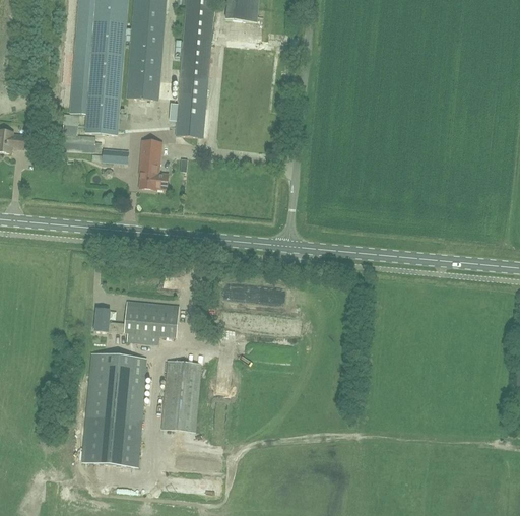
[(77,0),(69,112),(86,113),(85,131),(117,134),(127,0),(77,0)]
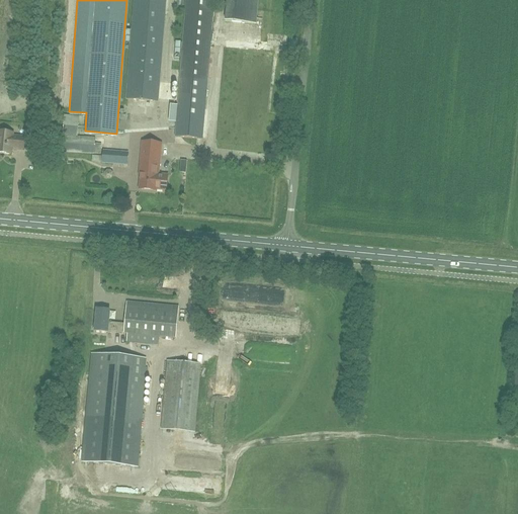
[(133,0),(125,96),(157,98),(165,0),(133,0)]
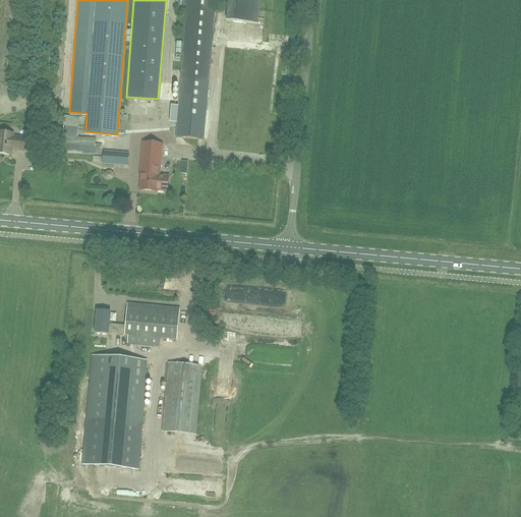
[(186,0),(178,103),(171,103),(169,120),(177,120),(176,134),(204,136),(215,0),(186,0)]
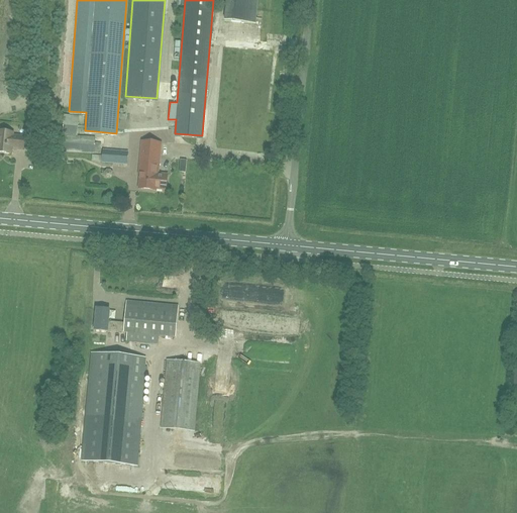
[(254,21),(256,0),(226,0),(224,18),(254,21)]
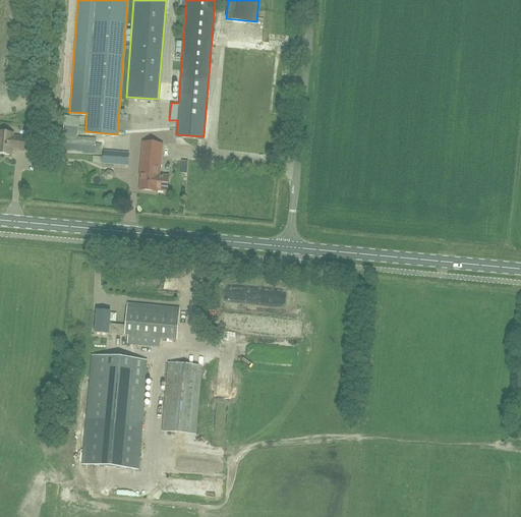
[(180,12),(180,2),(172,2),(172,12),(180,12)]
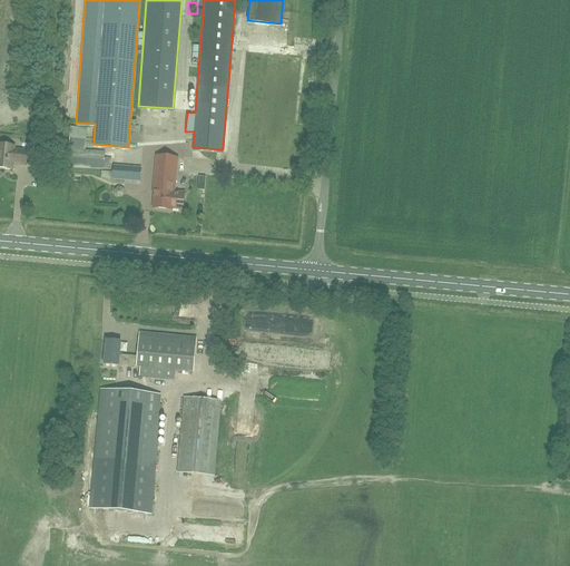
[(105,155),(105,148),(85,147),(86,124),(71,123),(68,164),(105,167),(104,166),(111,166),(111,155),(105,155)]
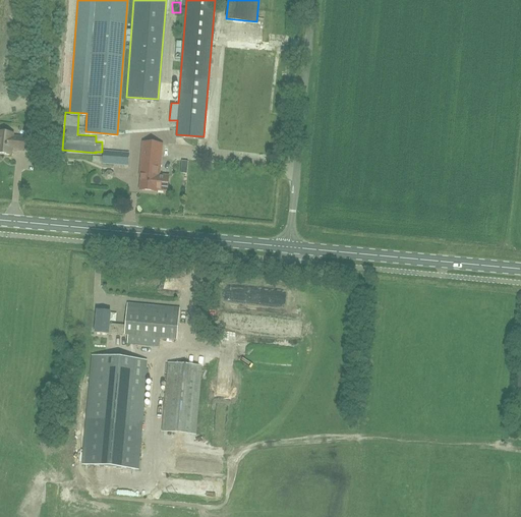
[(23,148),(25,134),(13,133),(13,130),(0,128),(0,151),(11,152),(11,147),(23,148)]
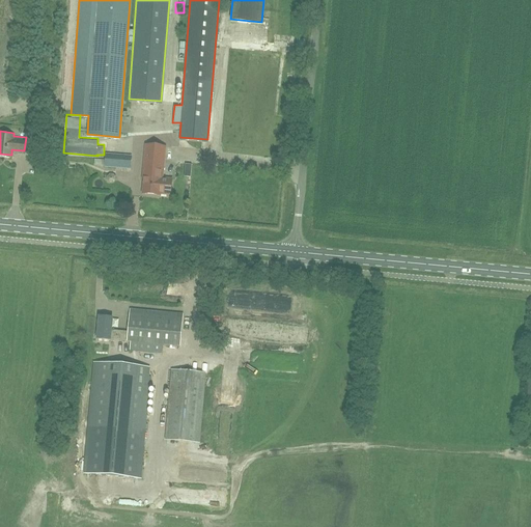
[(172,176),(162,174),(166,144),(145,142),(142,176),(144,177),(143,191),(159,192),(160,191),(170,192),(172,176)]
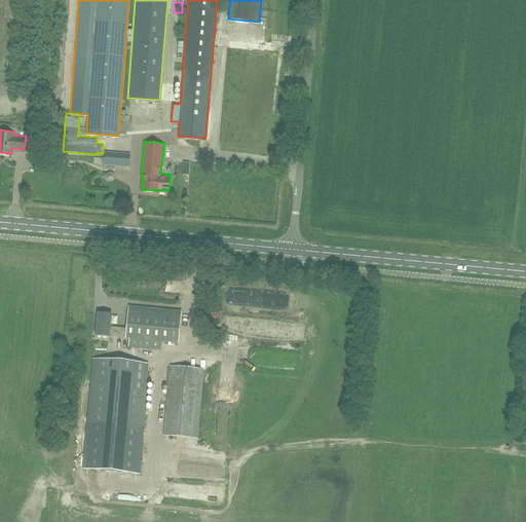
[(104,162),(115,163),(129,164),(130,151),(104,150),(104,162)]
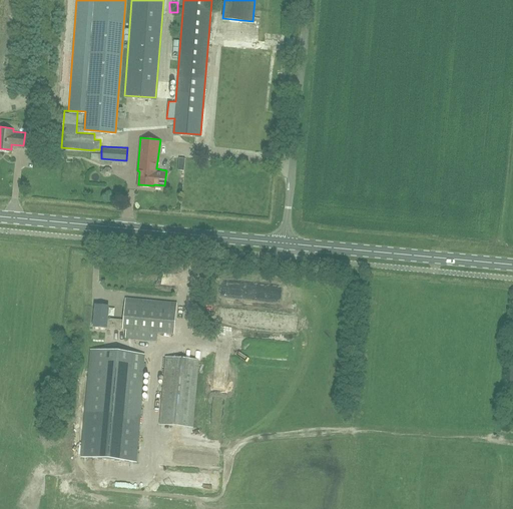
[(108,325),(112,325),(122,326),(122,328),(125,328),(125,336),(156,339),(156,330),(173,331),(176,301),(126,296),(123,318),(107,317),(108,305),(95,304),(94,325),(108,326),(108,325)]
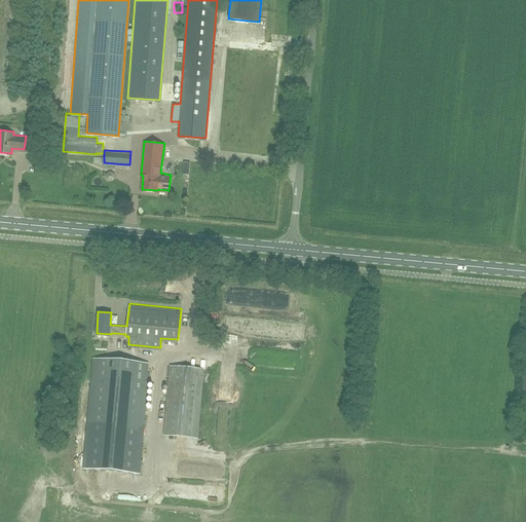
[(138,471),(147,362),(95,357),(85,467),(138,471)]
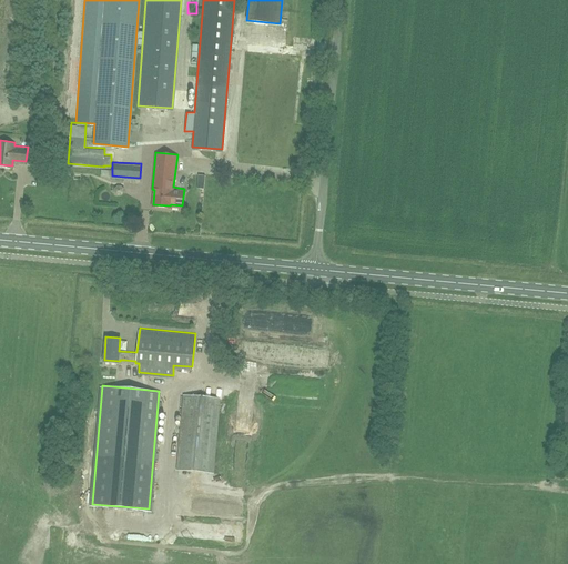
[(220,396),(183,393),(176,467),(213,470),(220,396)]
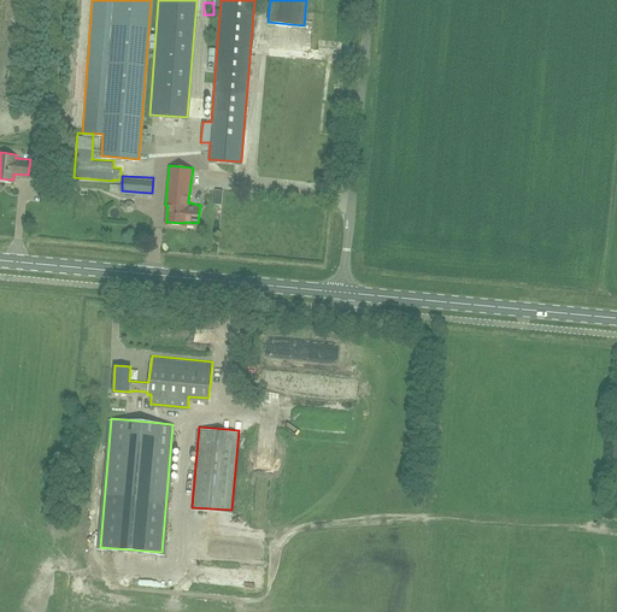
[(248,540),(248,553),(258,553),(258,540),(248,540)]
